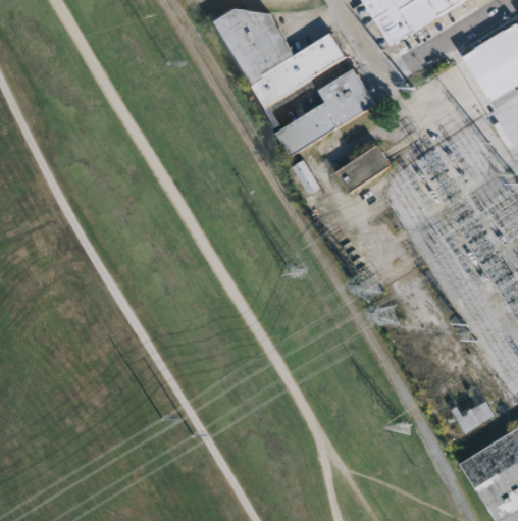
[(462,0),(389,46),(361,0),(462,0)]
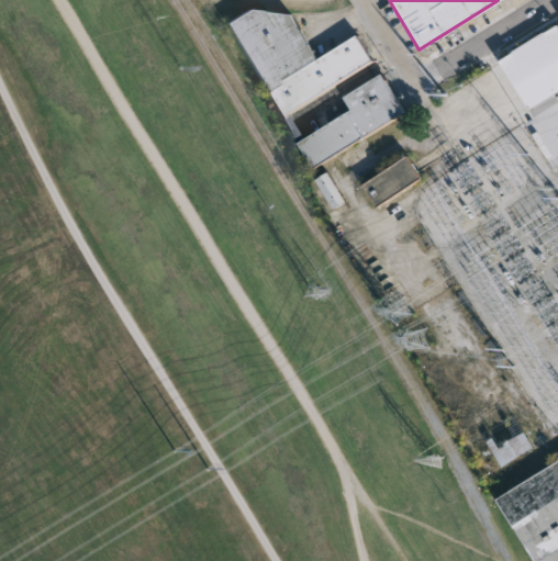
[(289,14),(298,30),(300,29),(308,41),(305,42),(316,59),(356,35),(371,60),(287,113),(302,138),(349,110),(342,97),(380,73),(403,112),(312,168),(223,23),(246,9),(289,14)]
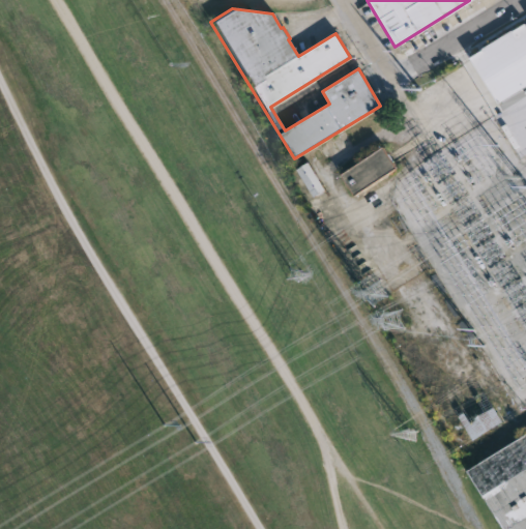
[(525,82),(525,26),(524,23),(468,54),(494,100),(525,82)]
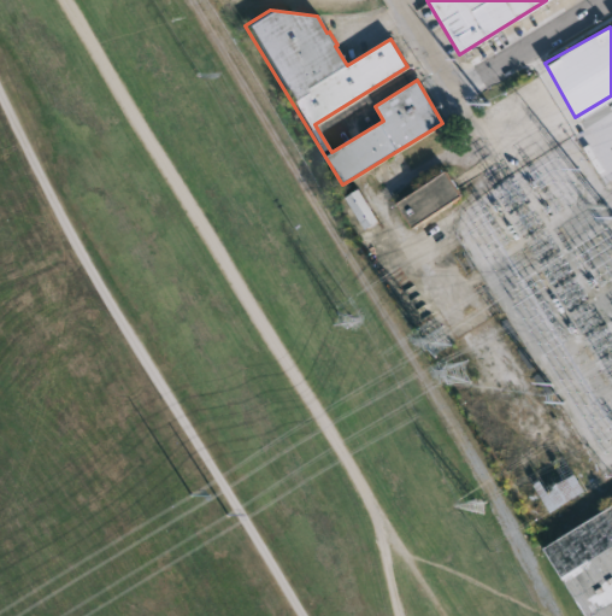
[(462,195),(411,228),(396,204),(446,171),(462,195)]
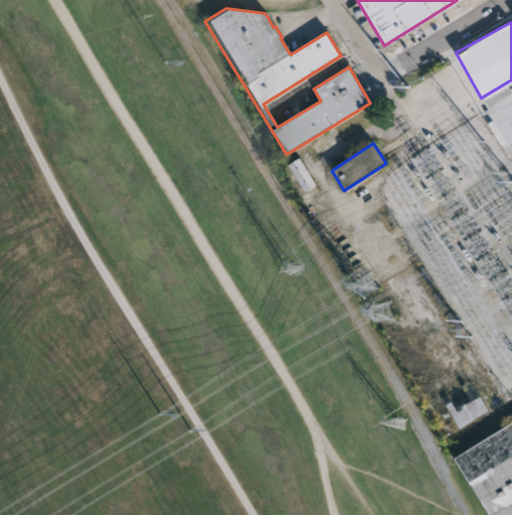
[(314,185),(303,191),(287,164),(298,157),(314,185)]
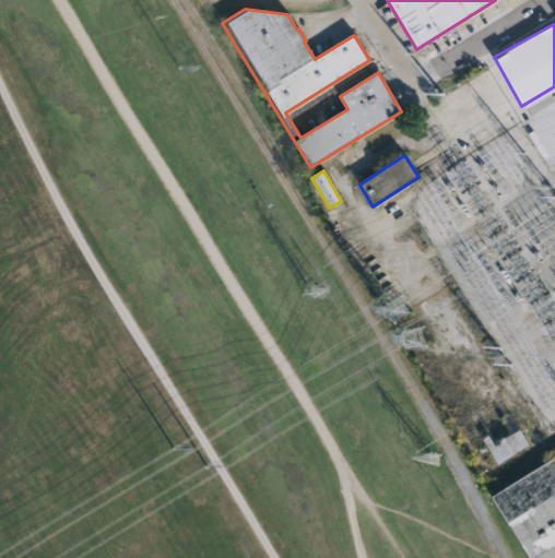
[(529,442),(497,462),(477,429),(509,410),(529,442)]
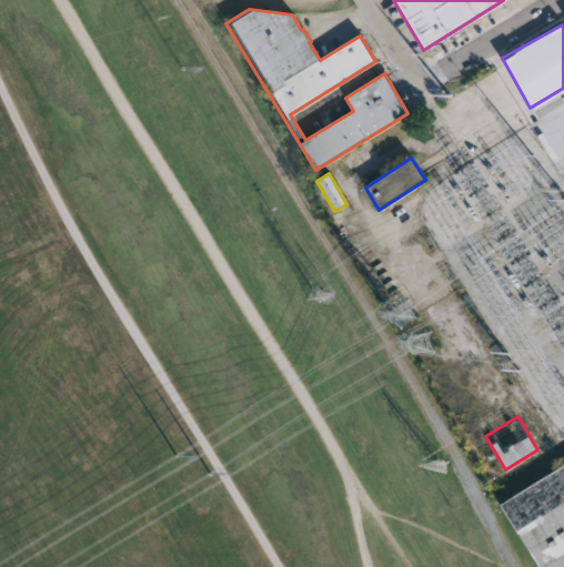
[(563,566),(541,566),(501,503),(563,463),(563,566)]
